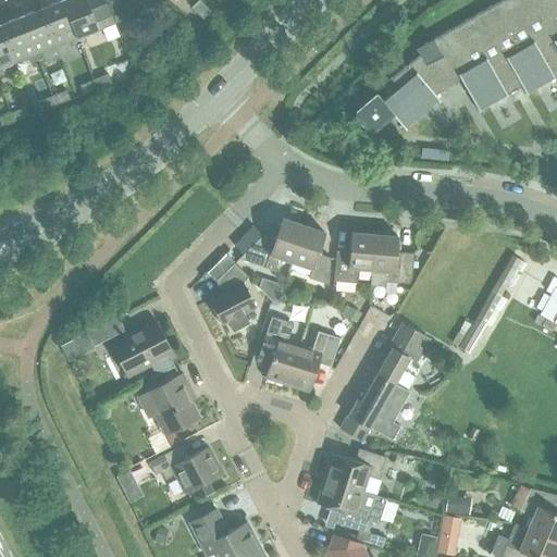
[(61,0),(40,9),(57,47),(70,41),(72,47),(78,44),(61,0)]
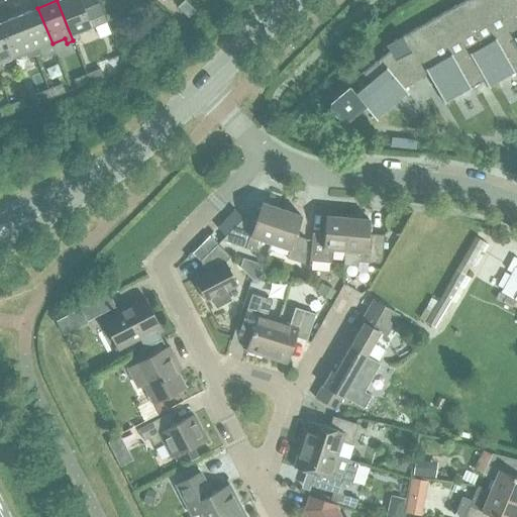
[(57,0),(73,40),(80,38),(78,33),(106,22),(96,0),(57,0)]
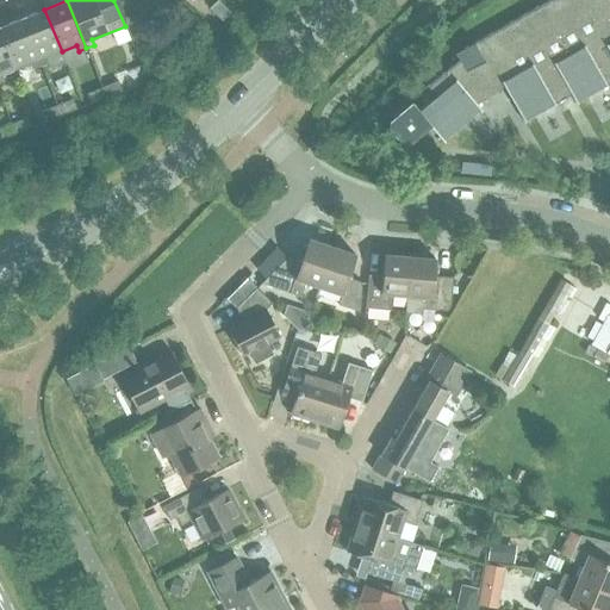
[(217,0),(210,8),(222,20),(230,12),(217,0)]
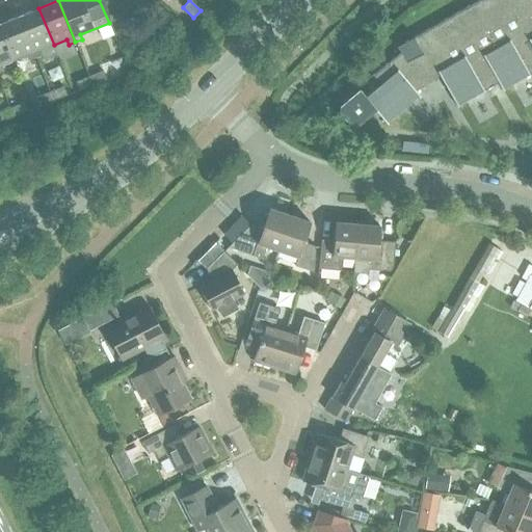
[(531,0),(478,0),(397,47),(400,53),(372,76),(363,83),(370,92),(365,97),(358,89),(338,106),(338,115),(355,128),(375,110),(387,125),(420,97),(414,88),(423,81),(420,76),(430,71),(433,76),(437,73),(457,107),(484,91),(482,87),(496,79),(503,91),(530,76),(528,72),(531,69),(531,0)]
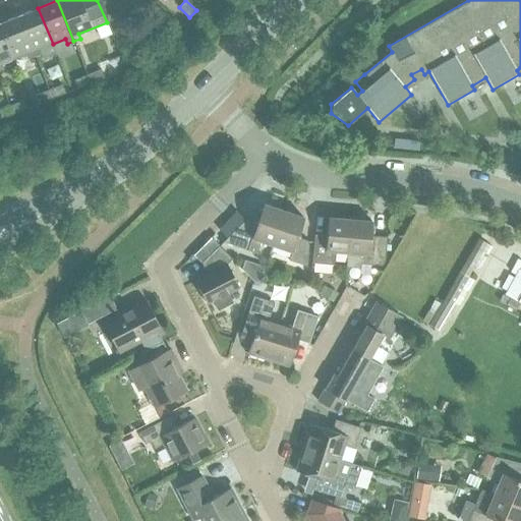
[(38,8),(18,15),(35,56),(41,54),(42,58),(56,52),(53,44),(38,8)]
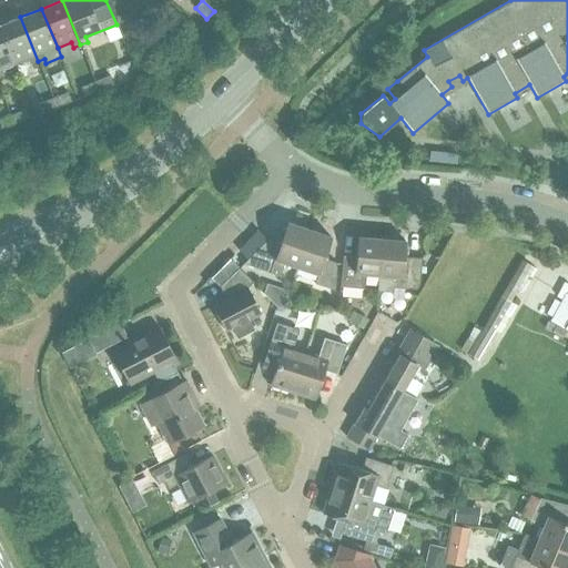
[(20,17),(0,24),(0,27),(16,64),(29,59),(31,64),(38,61),(20,17)]
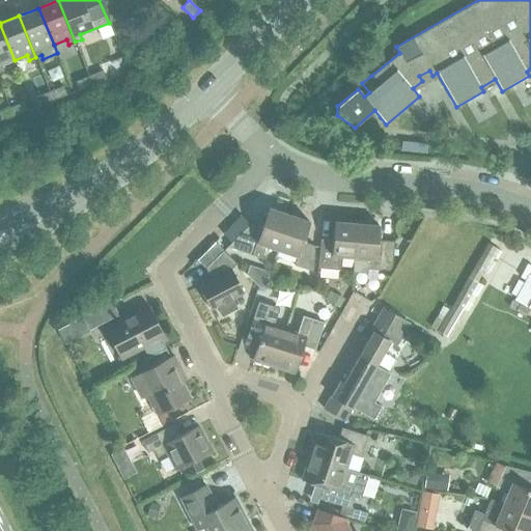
[(0,25),(0,72),(3,71),(1,65),(15,60),(0,25)]
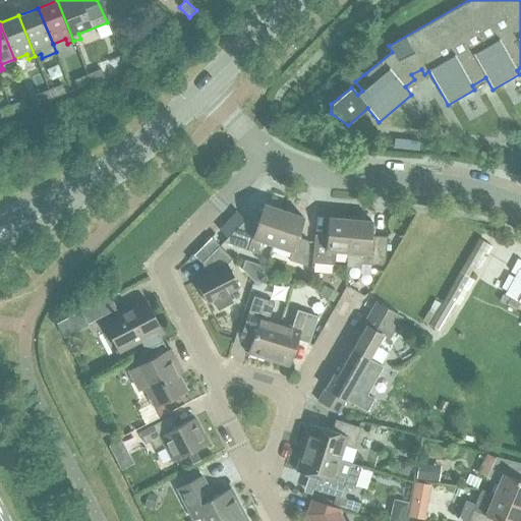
[(101,69),(88,74),(91,83),(104,77),(101,69)]
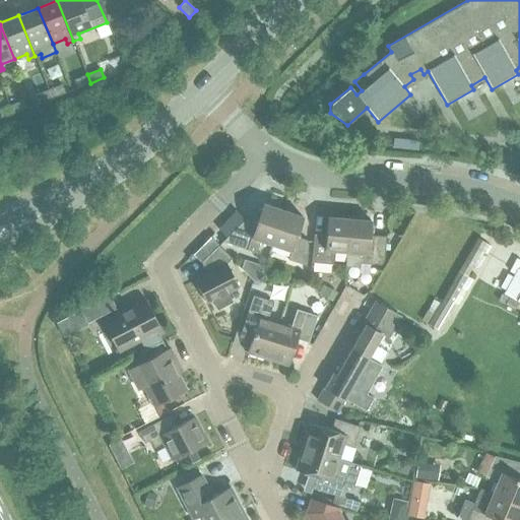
[(90,83),(87,74),(73,80),(77,88),(90,83)]
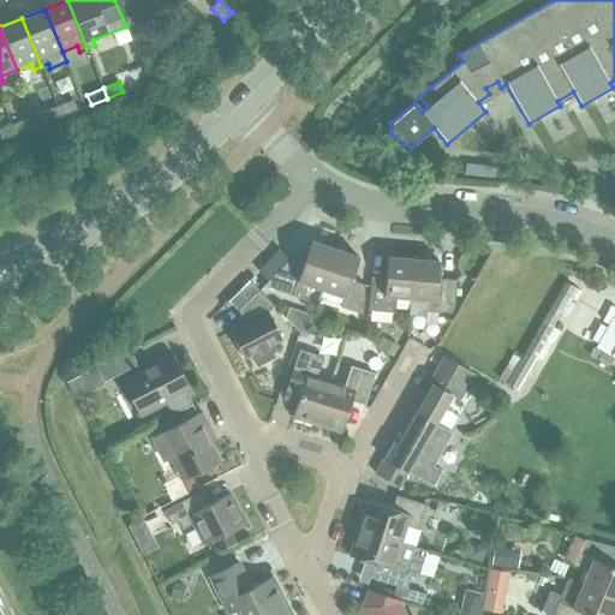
[(73,100),(58,107),(61,117),(77,111),(73,100)]
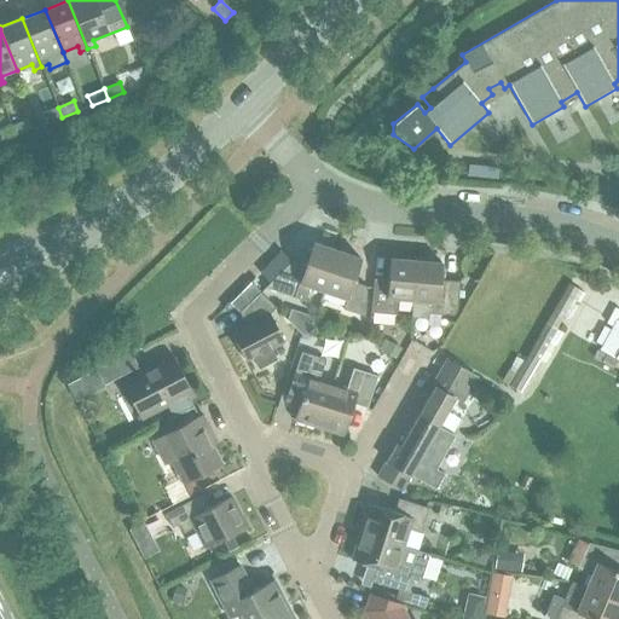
[(62,117),(58,108),(42,114),(46,123),(62,117)]
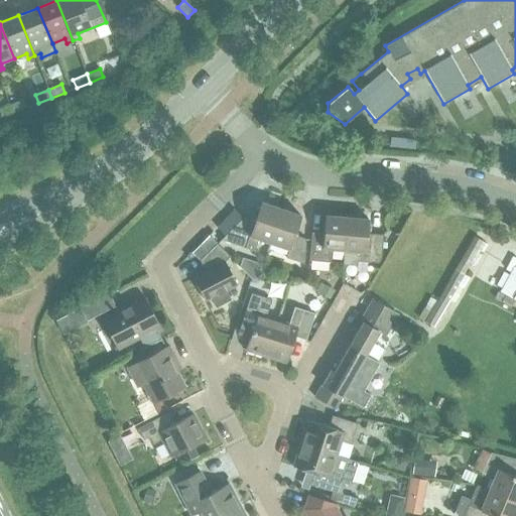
[(23,99),(10,105),(13,113),(26,108),(23,99)]
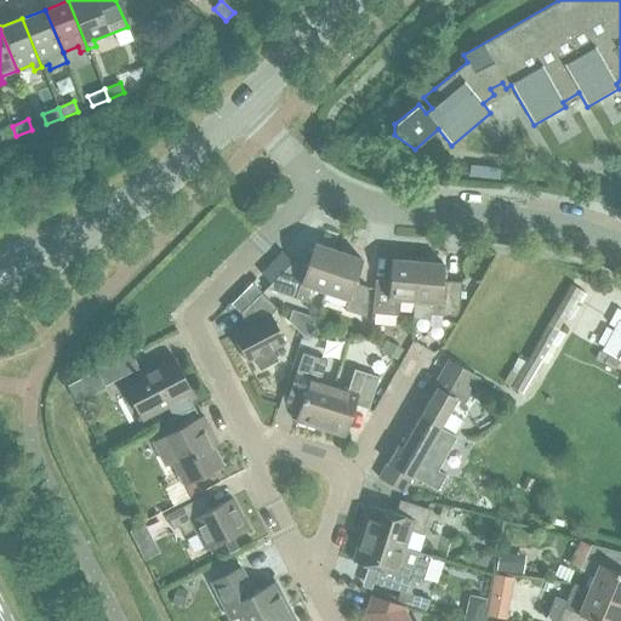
[(16,136),(12,126),(0,130),(0,142),(16,136)]
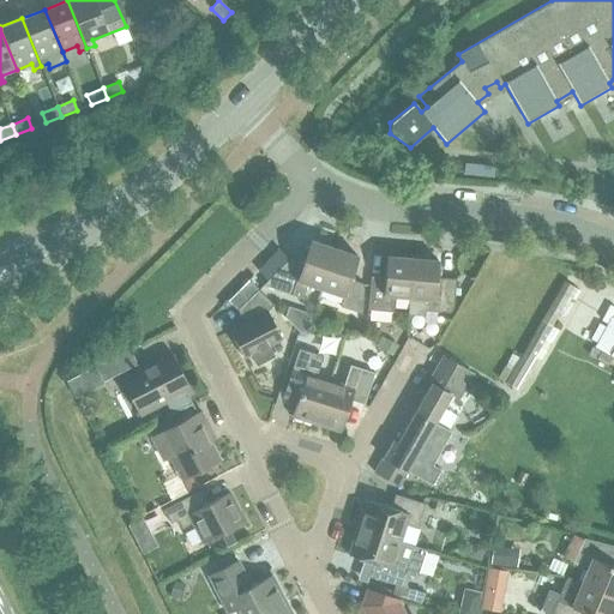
[(307,284),(320,289),(333,248),(309,241),(301,264),(289,259),(263,286),(302,299),(307,284)]
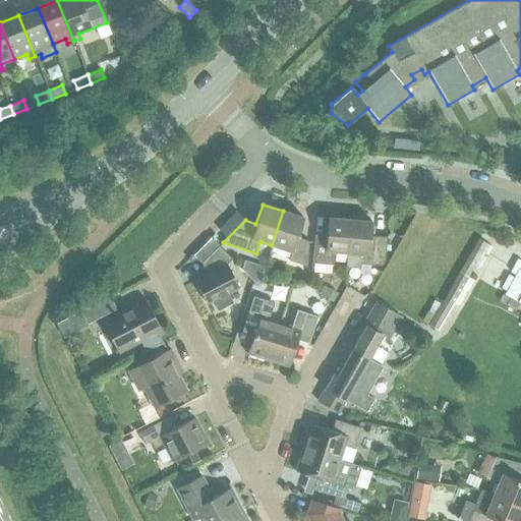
[(283,211),(272,245),(292,252),(289,261),(306,267),(308,241),(297,237),(303,218),(283,211)]
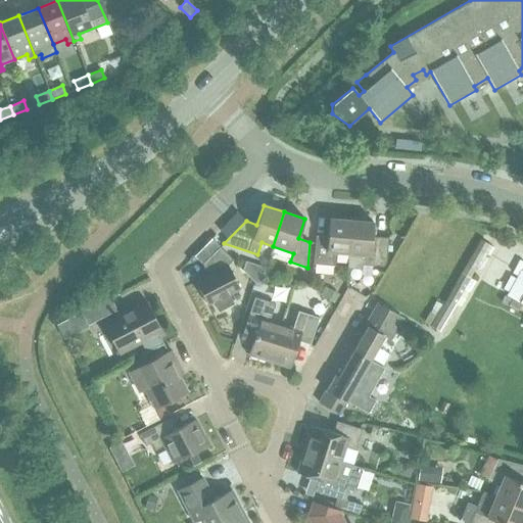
[(336,252),(348,253),(351,221),(329,219),(328,237),(316,236),(313,264),(335,266),(336,252)]
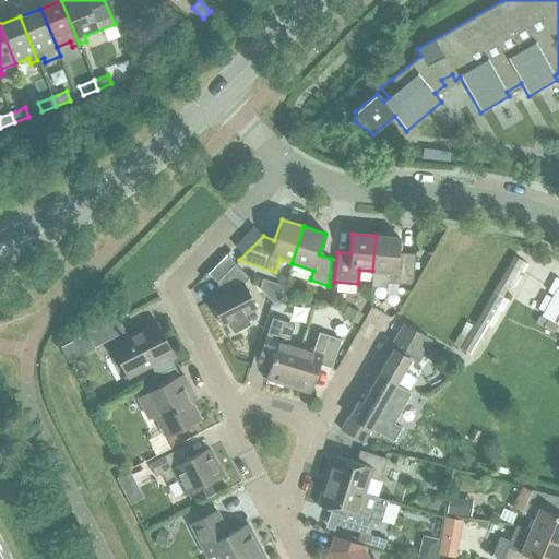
[(376,236),(372,271),(370,288),(372,288),(372,285),(385,286),(385,283),(409,285),(413,280),(415,254),(397,252),(399,238),(376,236)]
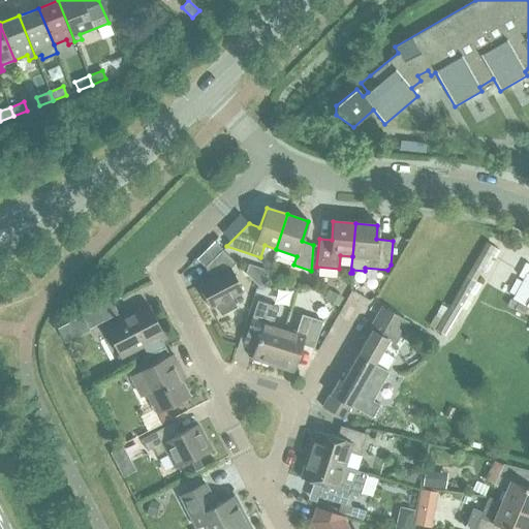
[(475,281),(495,247),(486,242),(447,308),(441,304),(435,315),(441,318),(435,329),(444,334),(475,281)]
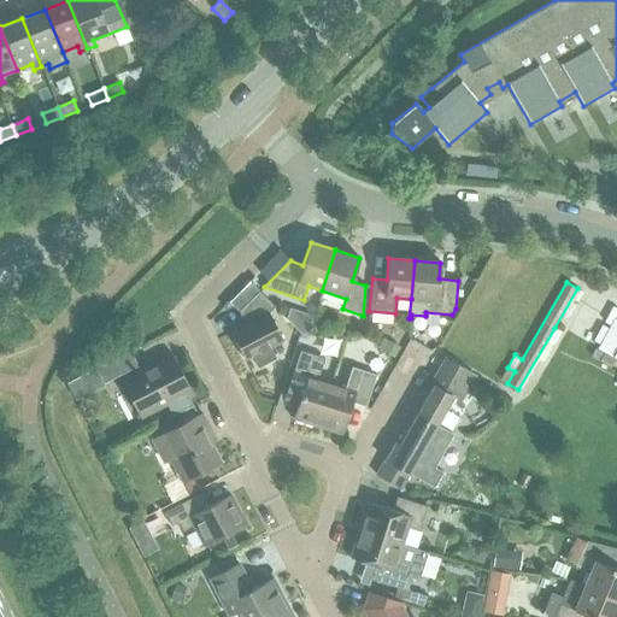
[(245,360),(252,357),(258,368),(276,358),(270,347),(283,341),(269,313),(275,307),(259,292),(239,312),(245,324),(230,331),(245,360)]
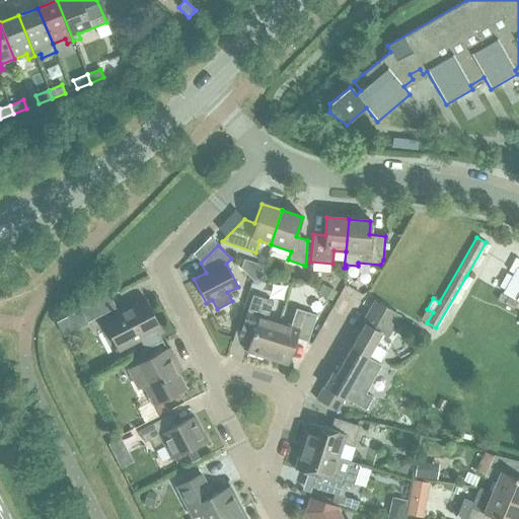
[(502,293),(499,299),(505,303),(504,304),(513,309),(517,301),(518,302),(518,269),(517,268),(511,278),(504,291),(510,295),(509,297),(508,296),(508,297),(502,293)]
